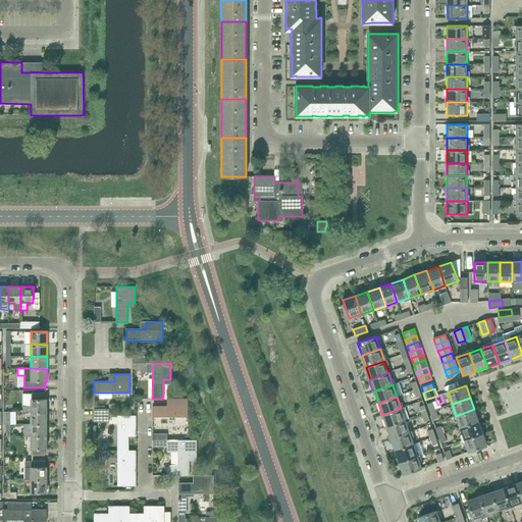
[(163,417),(188,417),(188,399),(172,399),(172,406),(163,406),(153,406),(153,417),(163,417)]
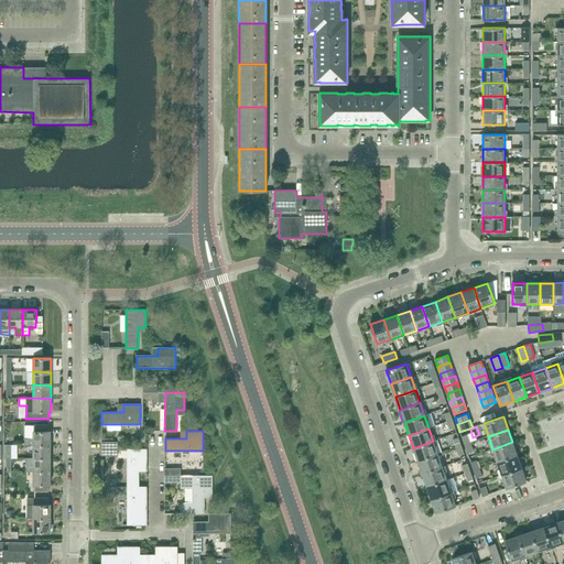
[(33,445),(51,445),(51,432),(49,432),(34,432),(33,432),(33,438),(26,438),(26,445),(33,445)]
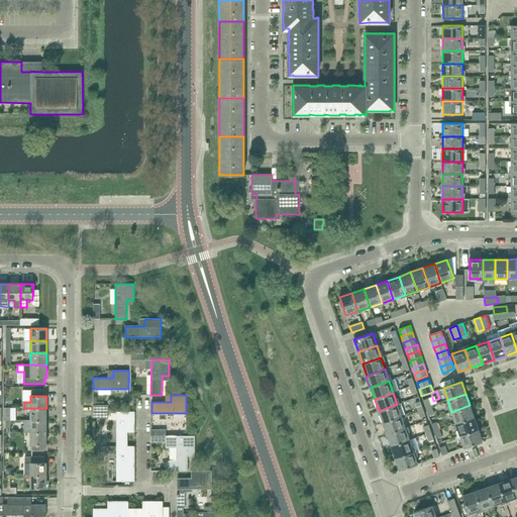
[(383,422),(401,416),(397,404),(379,411),(383,422)]
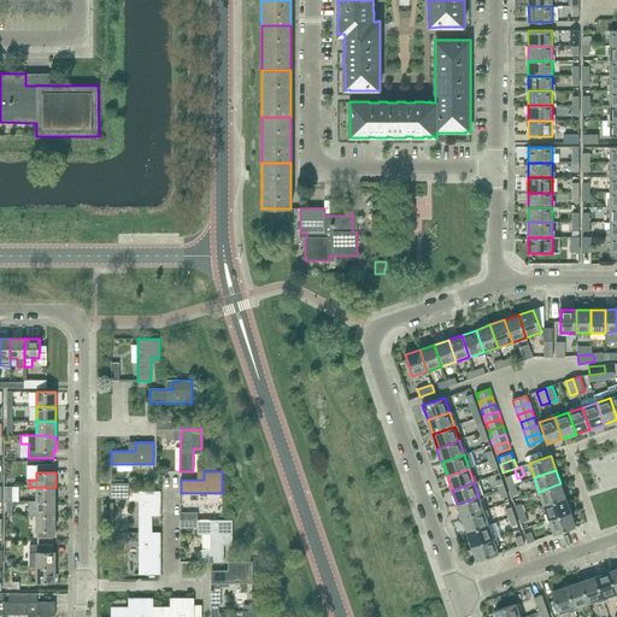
[(544,506),(565,498),(560,483),(539,492),(544,506)]
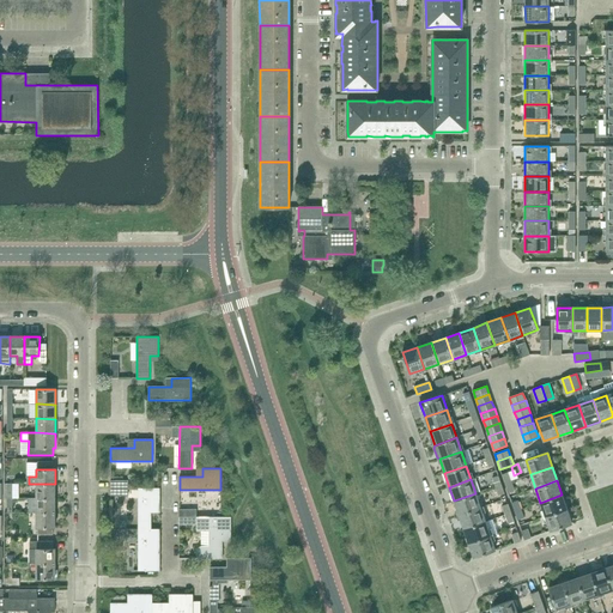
[(55,498),(55,484),(36,484),(36,498),(55,498)]
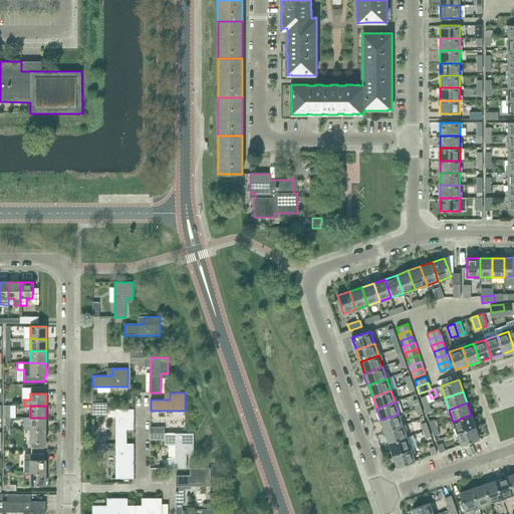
[(134,425),(134,410),(127,410),(115,410),(115,444),(126,444),(126,425),(134,425)]
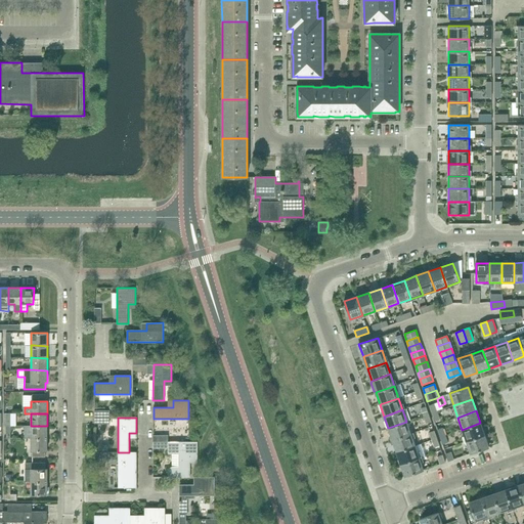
[(392,440),(410,434),(406,422),(388,428),(392,440)]
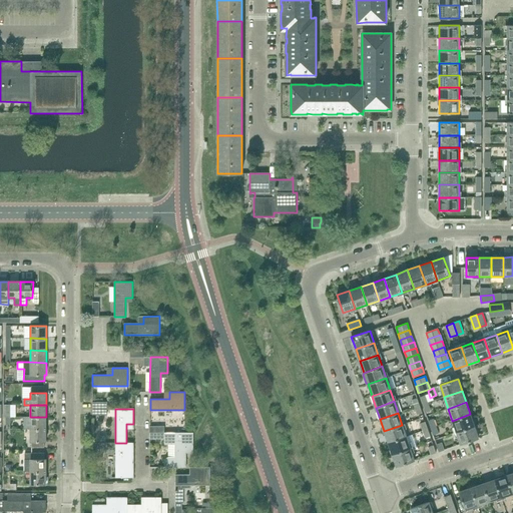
[(456,432),(474,426),(470,414),(452,421),(456,432)]
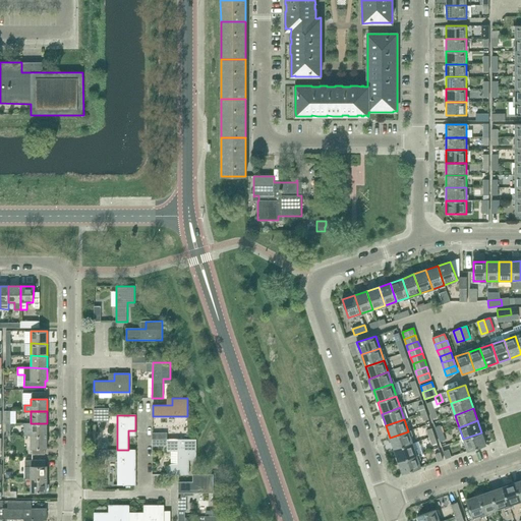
[(47,423),(31,423),(24,423),(24,436),(31,436),(47,436),(47,423)]
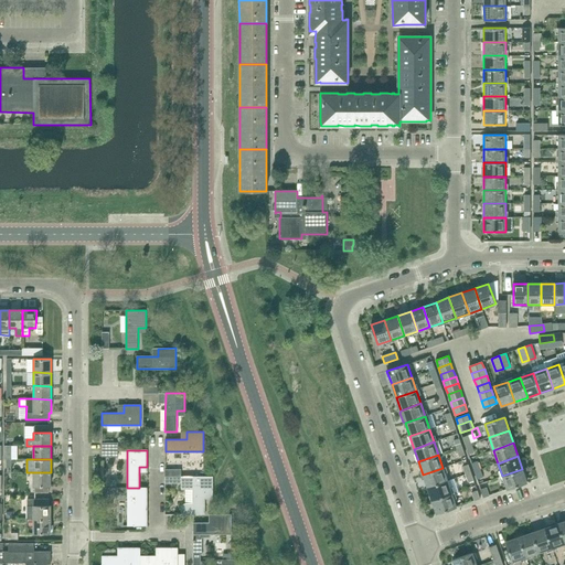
[(427,488),(447,480),(443,468),(423,475),(427,488)]
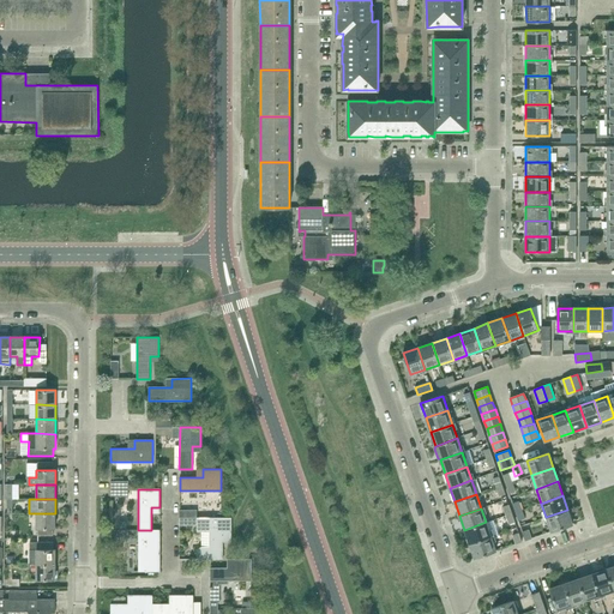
[(573,524),(569,510),(567,510),(546,517),(551,533),(573,524)]
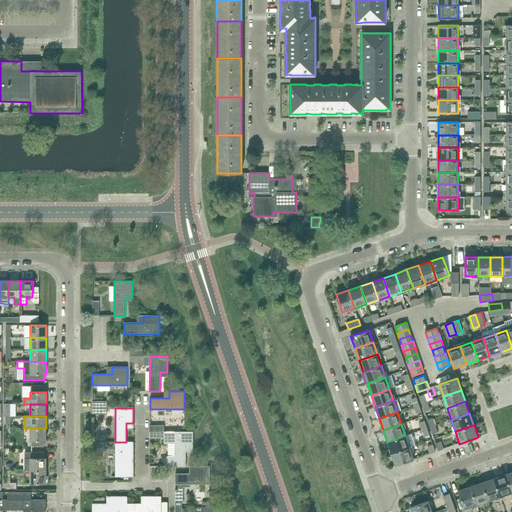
[(46,440),(46,428),(30,428),(30,441),(31,440),(44,440),(46,440)]
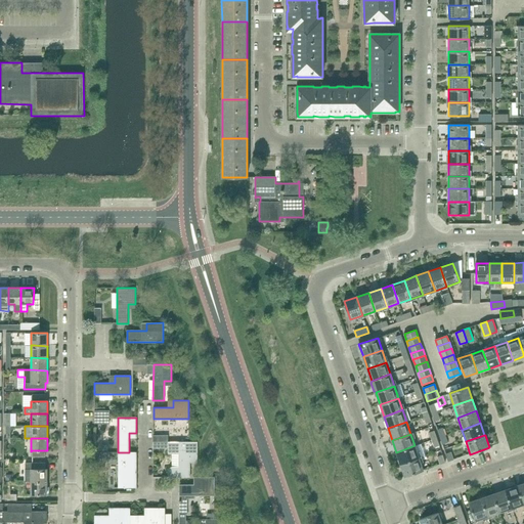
[(198,457),(198,442),(168,442),(168,448),(168,453),(175,453),(175,450),(179,450),(179,467),(172,467),(169,468),(168,471),(168,477),(190,477),(190,463),(198,463),(198,457)]
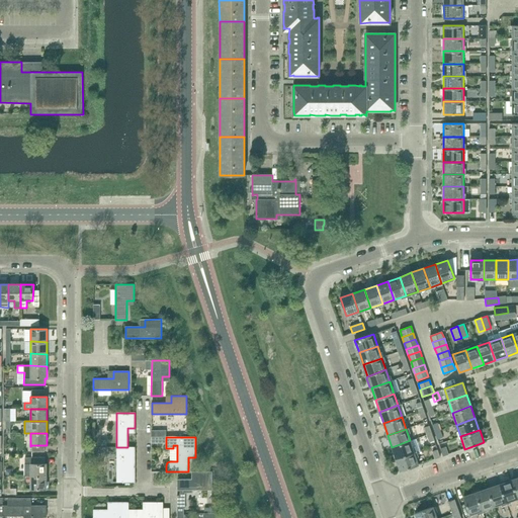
[(396,458),(414,452),(410,440),(392,447),(396,458)]
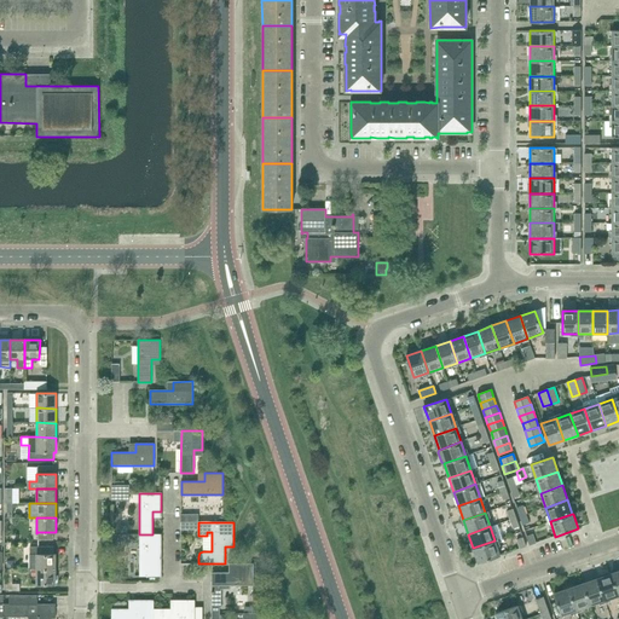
[(161,576),(161,534),(152,534),(139,534),(139,577),(161,576)]
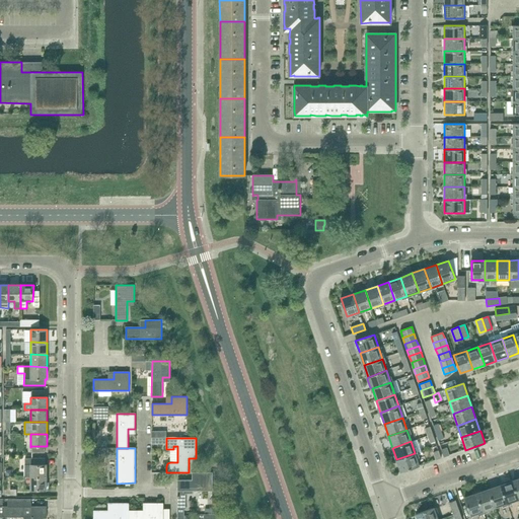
[(400,472),(420,465),(415,453),(396,459),(400,472)]
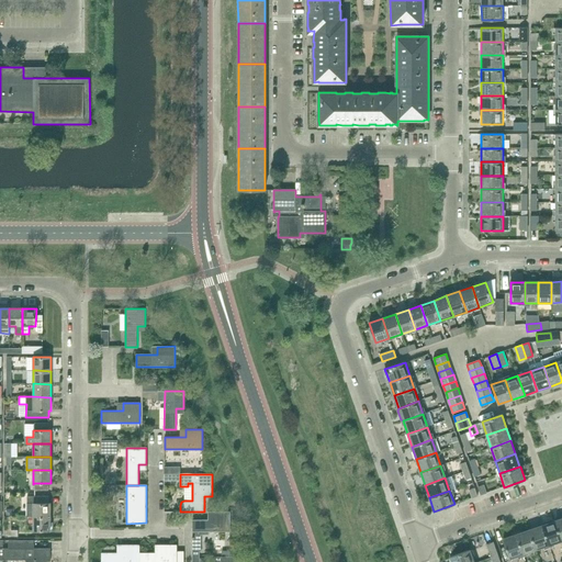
[(34,504),(33,504),(33,517),(51,517),(51,504),(48,504),(34,504)]
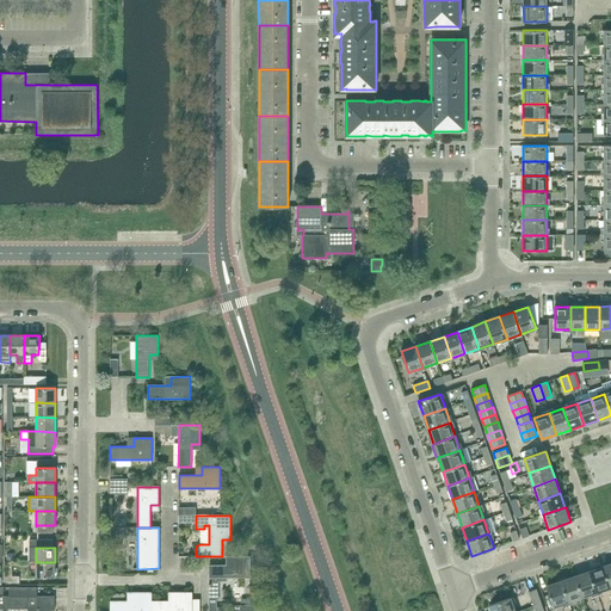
[(227,578),(250,578),(251,556),(232,556),(232,565),(209,565),(209,596),(209,599),(217,599),(218,599),(218,579),(227,579),(227,578)]
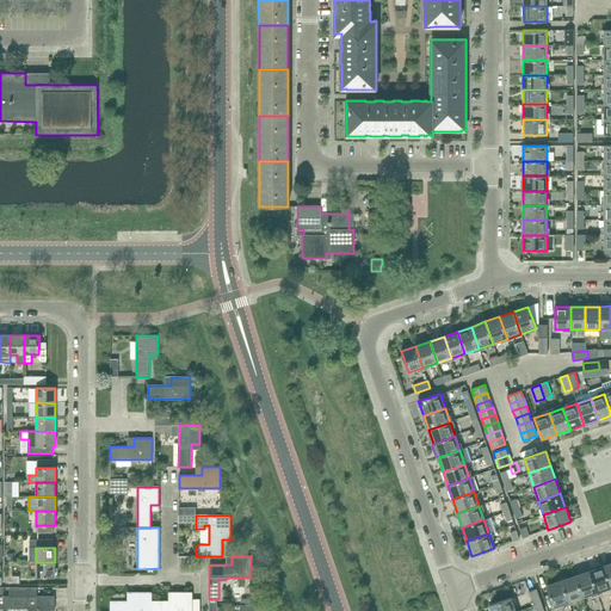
[(19,584),(19,576),(12,576),(12,562),(7,562),(7,576),(5,576),(5,584),(19,584)]
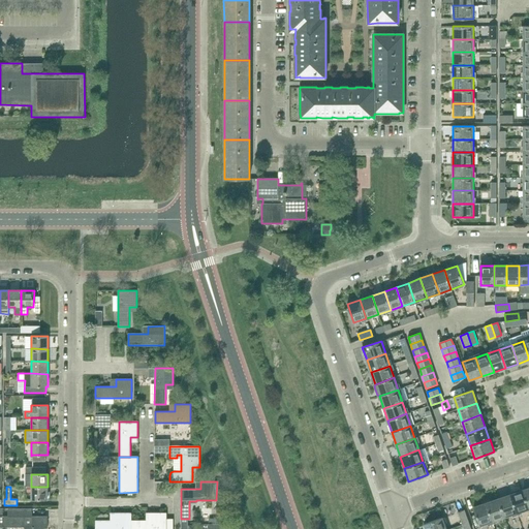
[(48,499),(48,487),(31,487),(31,499),(48,499)]
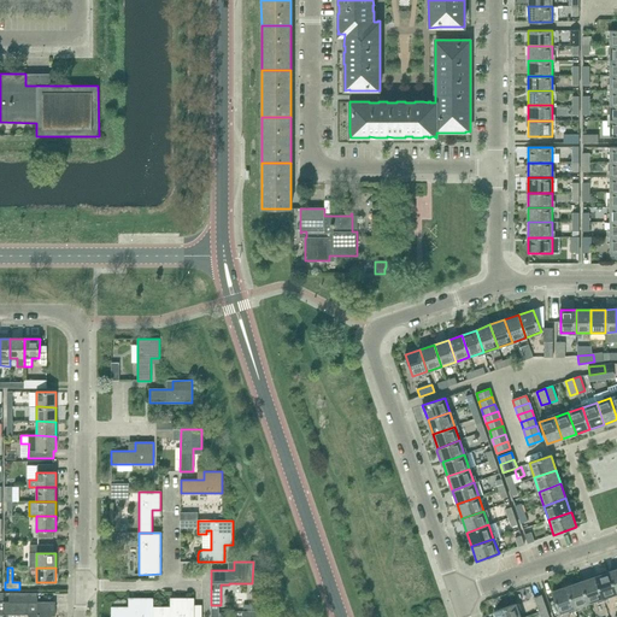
[(603,598),(616,593),(610,571),(595,576),(603,598)]
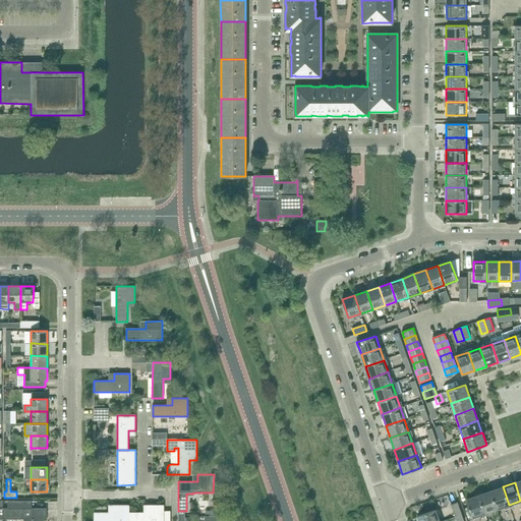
[(497,509),(509,505),(503,486),(490,490),(497,509)]
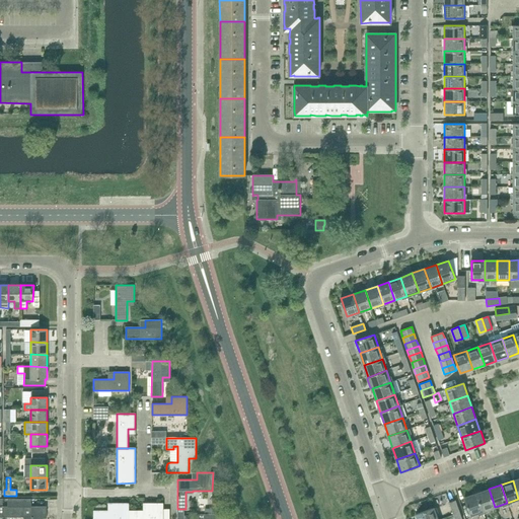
[(484,511),(495,507),(489,489),(477,493),(484,511)]
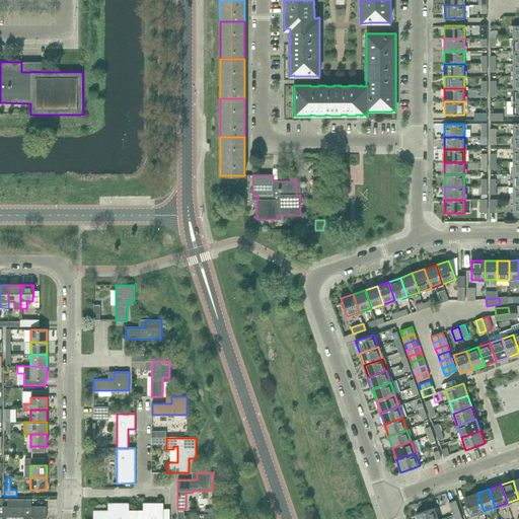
[(470,516),(484,511),(477,493),(464,498),(470,516)]
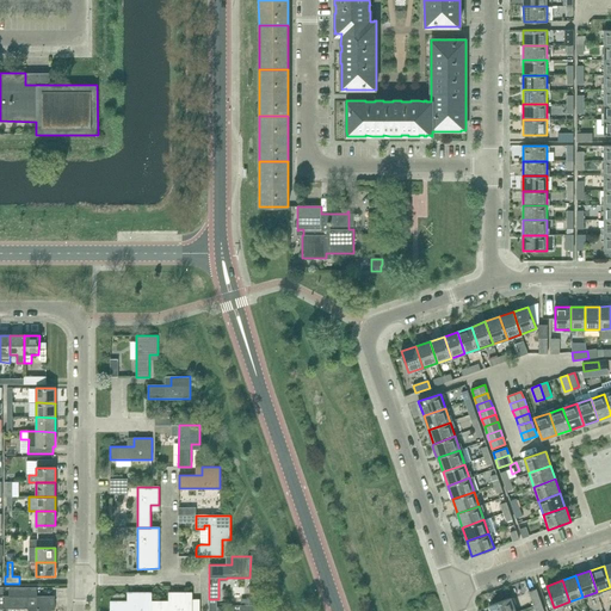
[(37,597),(37,587),(10,587),(10,597),(4,597),(4,609),(29,609),(28,610),(49,610),(55,610),(55,597),(37,597)]
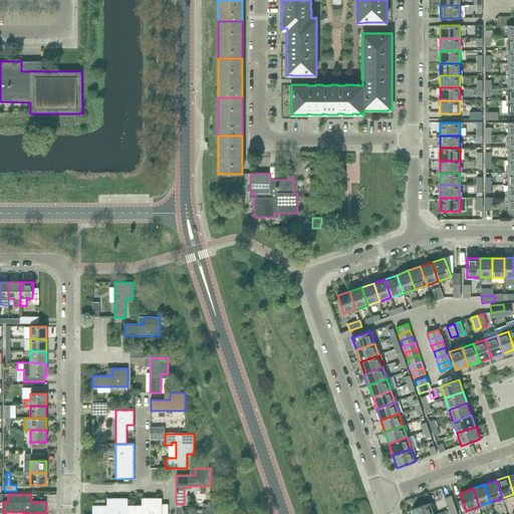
[(449,510),(456,507),(452,496),(445,498),(449,510)]
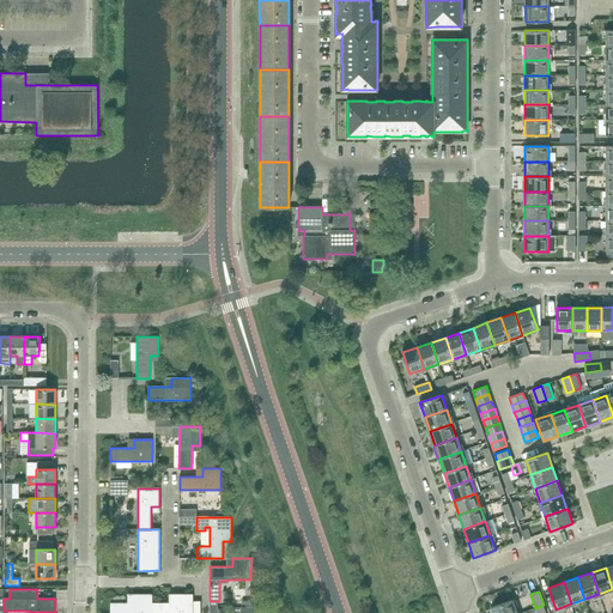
[(151,612),(152,604),(152,594),(133,594),(133,602),(110,604),(110,612),(151,612)]
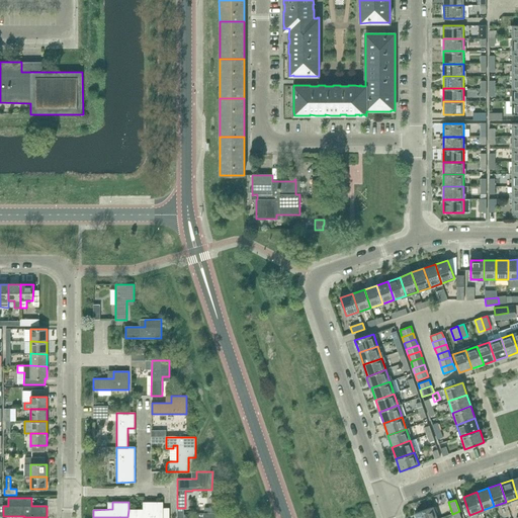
[(163,517),(163,508),(163,502),(148,503),(148,510),(128,510),(127,517),(163,517)]
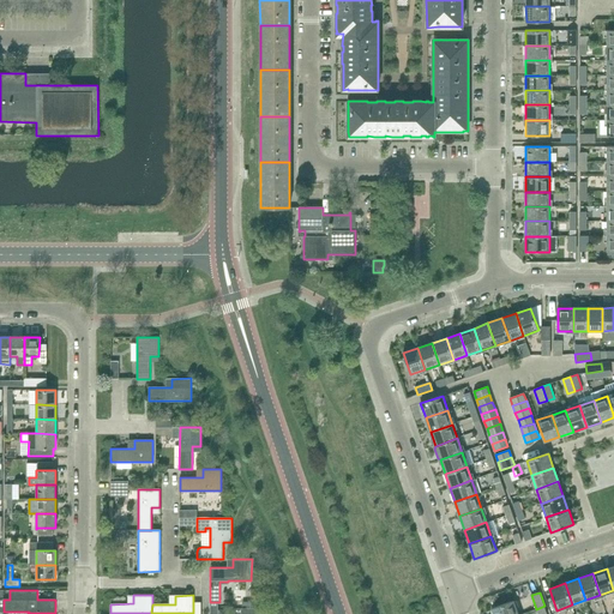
[(493,613),(518,613),(513,601),(492,608),(493,613)]
